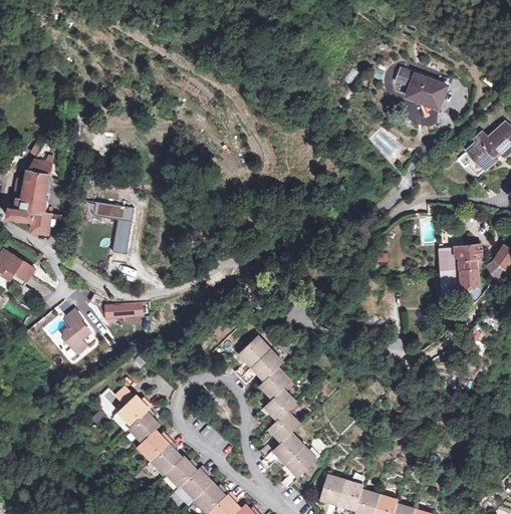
[(421,35),(416,43),(437,55),(442,47),(421,35)]
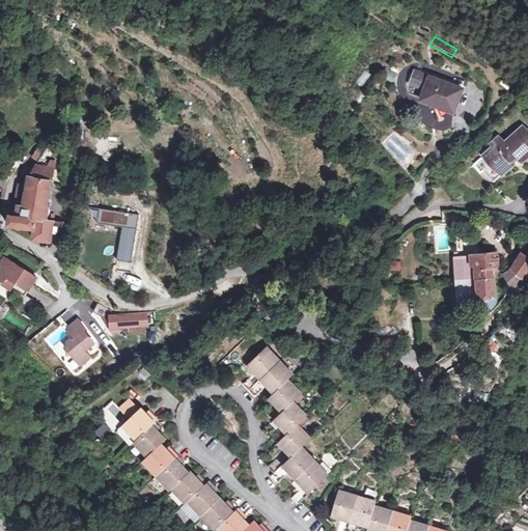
[(390,81),(392,71),(380,68),(378,78),(390,81)]
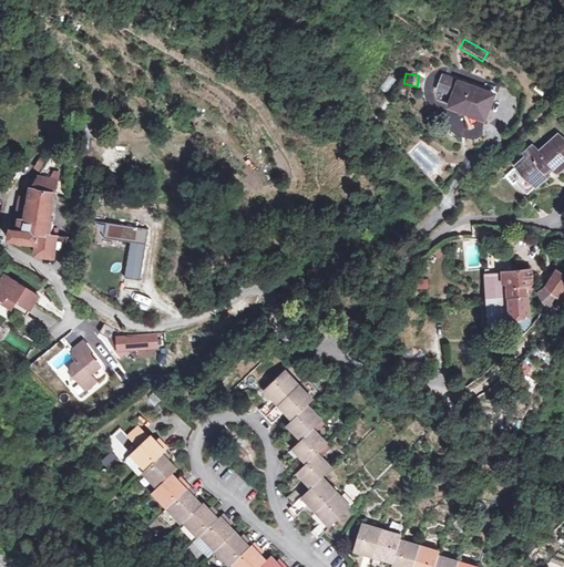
[(387,93),(391,78),(382,74),(377,90),(387,93)]
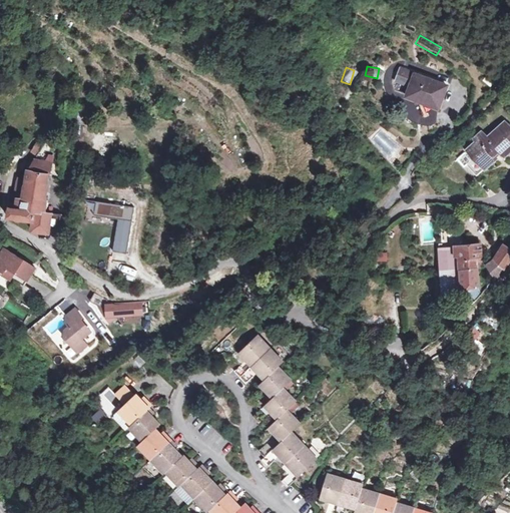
[(430,100),(439,80),(408,67),(398,88),(409,93),(410,91),(430,100)]
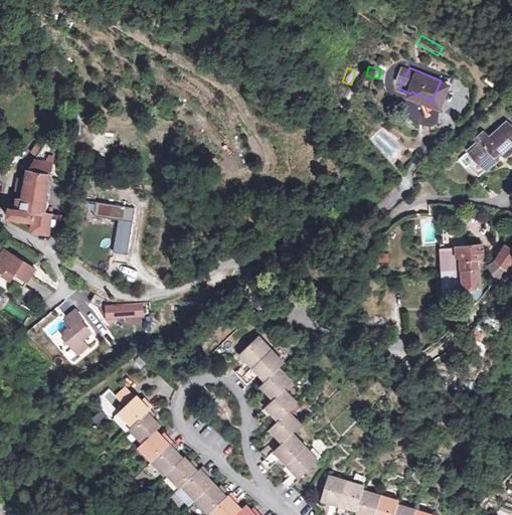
[(511,130),(511,126),(508,119),(487,131),(484,125),(478,129),(480,131),(471,137),(479,151),(481,150),(485,157),(503,147),(505,150),(511,146),(511,133),(511,131),(511,130)]
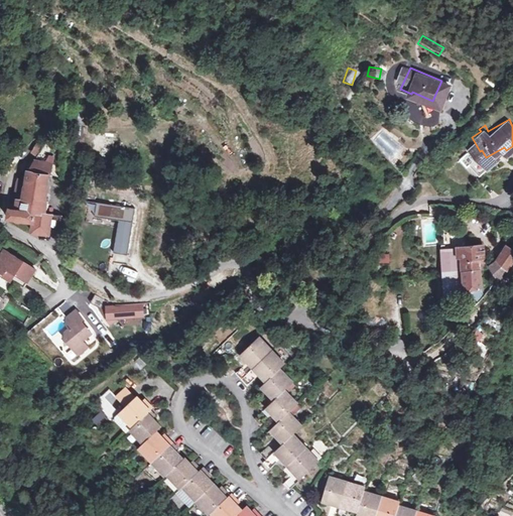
[(24,169),(24,171),(34,172),(35,162),(29,161),(24,169)]
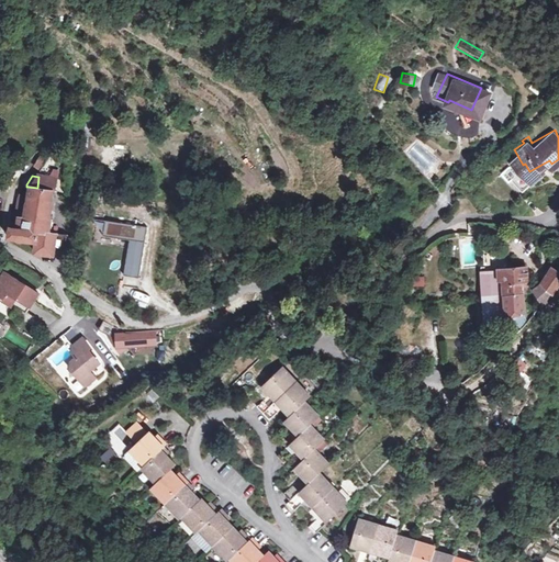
[(53,189),(54,178),(38,177),(37,188),(26,187),(23,214),(17,214),(15,221),(8,220),(7,238),(34,240),(33,254),(52,255),(53,248),(54,231),(47,231),(51,189),(53,189)]
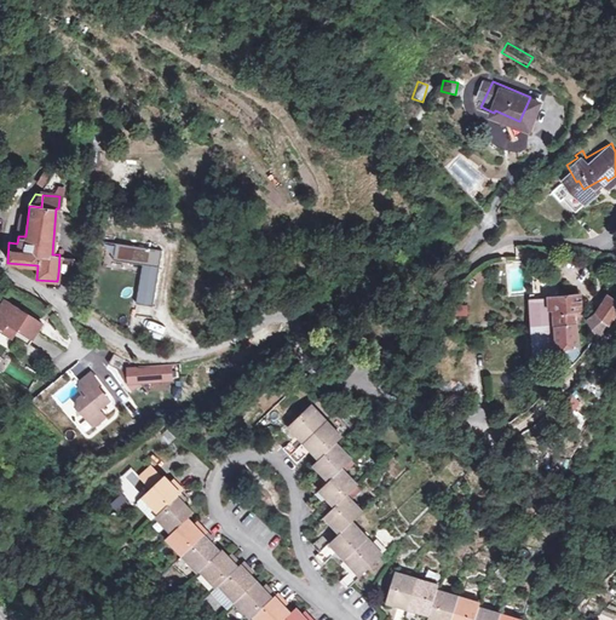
[(160,251),(115,244),(111,259),(140,265),(134,304),(151,306),(160,251)]
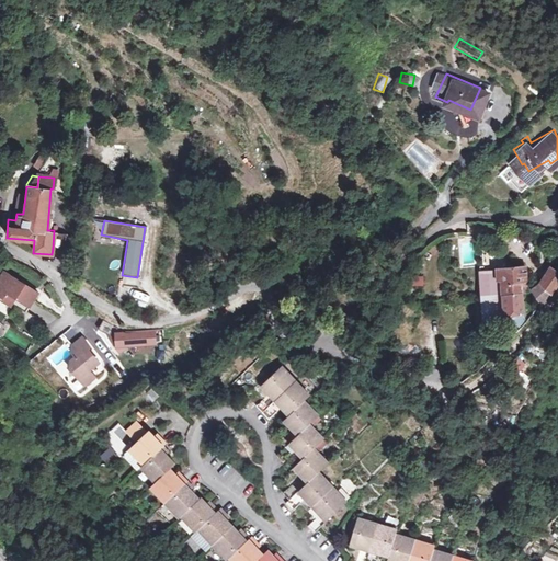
[(64,231),(54,230),(53,248),(63,249),(64,231)]
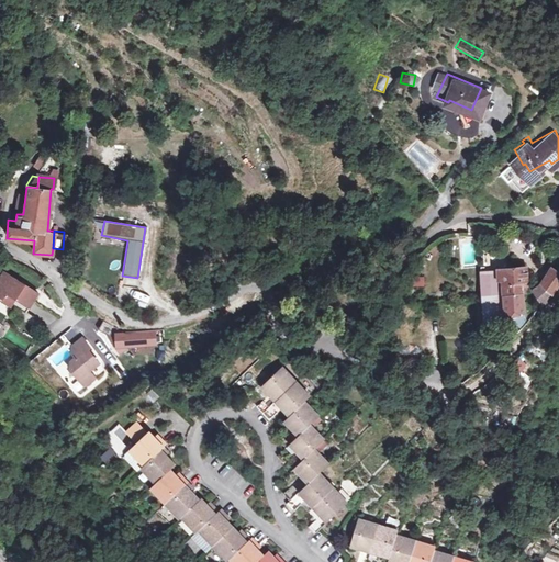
[(480,270),(481,296),(525,293),(530,293),(528,267),(480,270)]
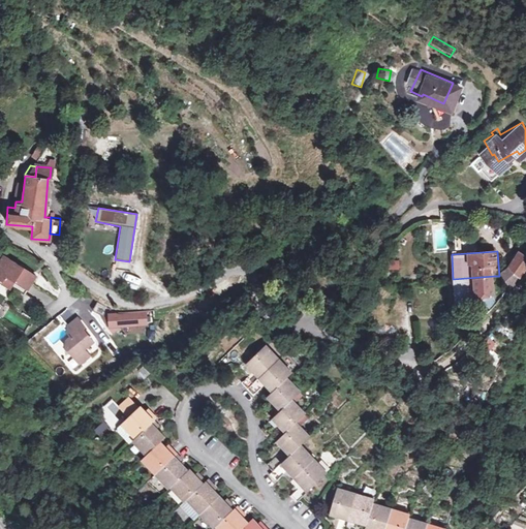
[(516,258),(511,270),(519,277),(525,269),(525,254),(522,251),(516,258)]
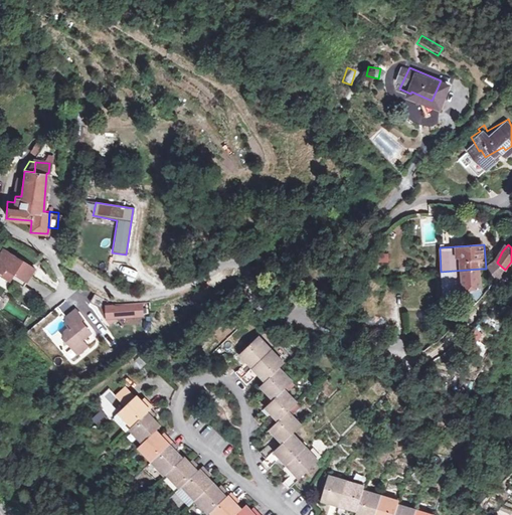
[(12,280),(23,287),(34,270),(22,262),(22,263),(13,258),(14,256),(3,250),(0,255),(0,272),(3,274),(2,277),(10,282),(12,280)]
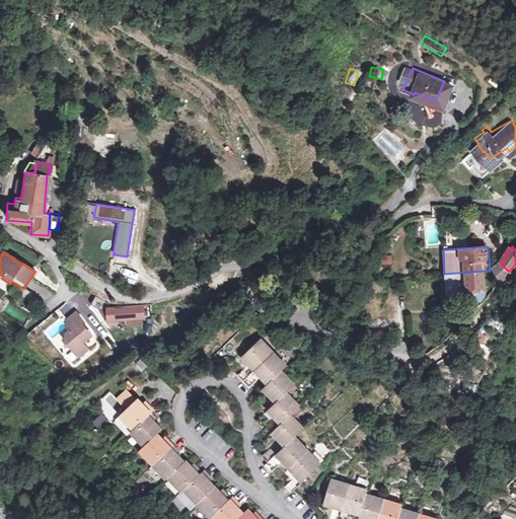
[(388,264),(388,254),(377,254),(377,264),(388,264)]
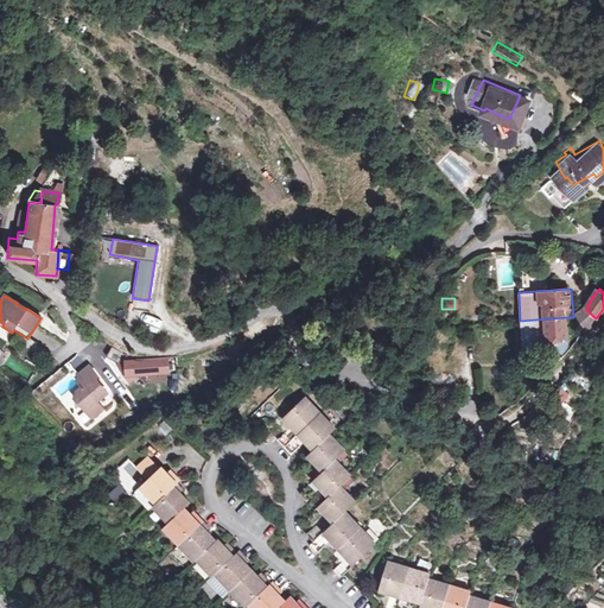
[(596,318),(586,310),(578,316),(586,330),(596,318)]
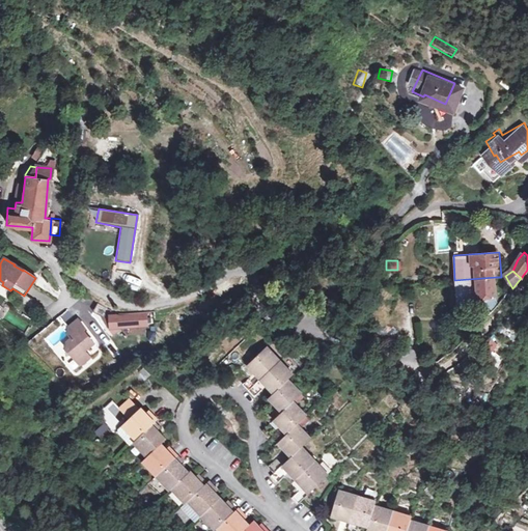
[(489,304),(491,312),(499,305),(498,304),(496,277),(454,280),(454,305),(489,304)]
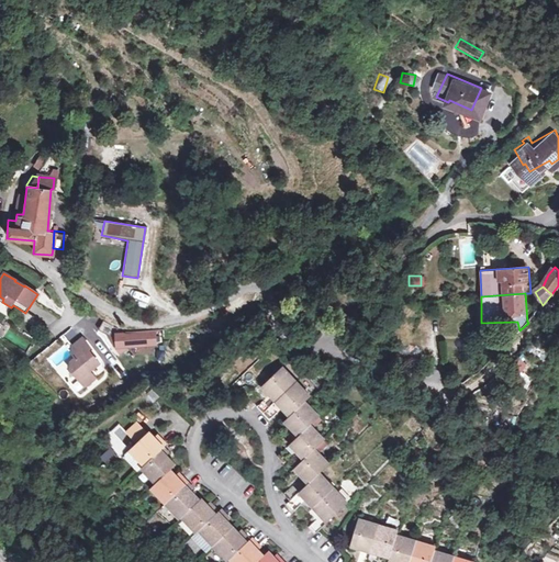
[(13,305),(11,307),(2,321),(11,326),(15,329),(25,313),(13,305)]
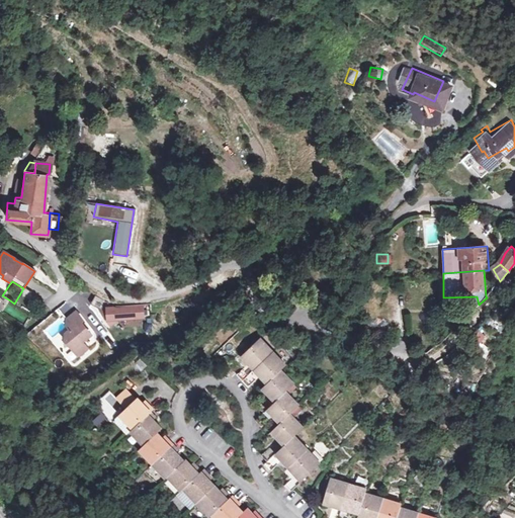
[(37,287),(33,293),(41,298),(46,292),(37,287)]
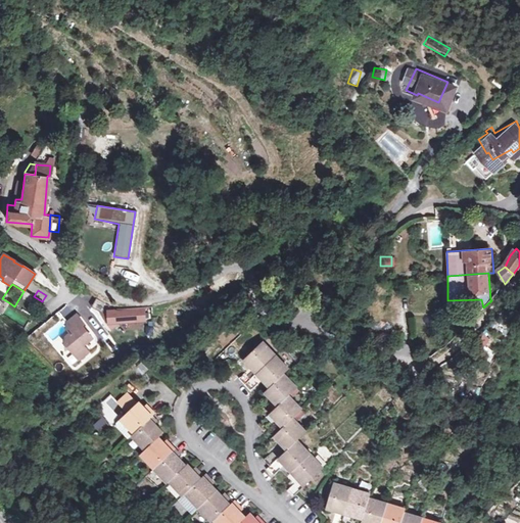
[(114,308),(96,297),(91,307),(101,313),(100,314),(110,329),(120,322),(144,321),(143,306),(114,308)]
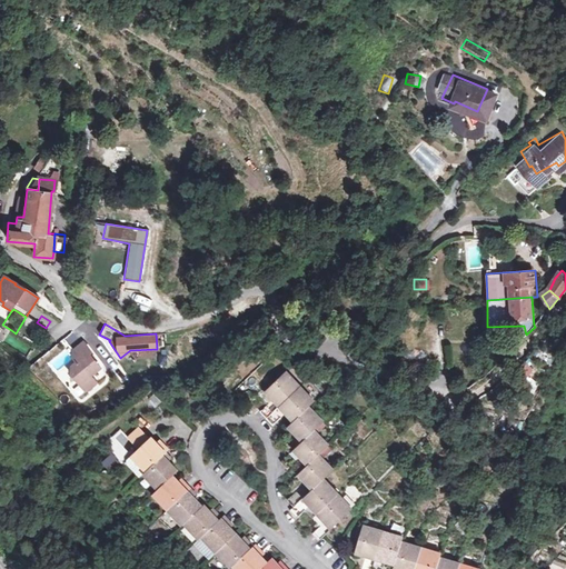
[(71,373),(86,390),(95,382),(90,376),(100,368),(88,353),(90,352),(82,343),(73,351),(73,358),(77,362),(72,367),(71,373)]
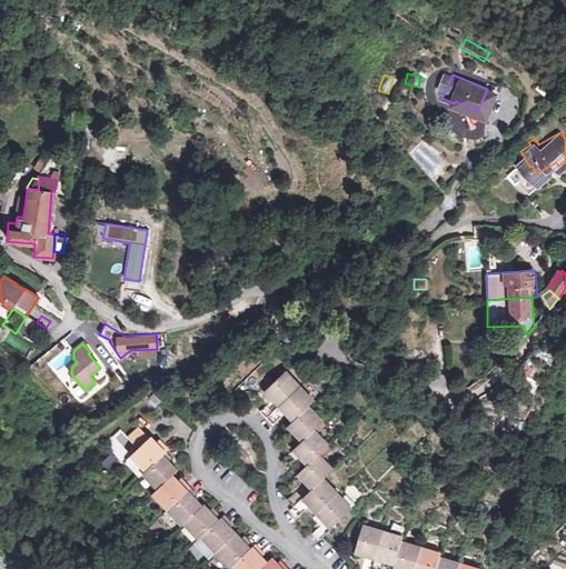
[(267,417),(300,386),(286,370),(266,389),(274,398),(260,410),(267,417)]
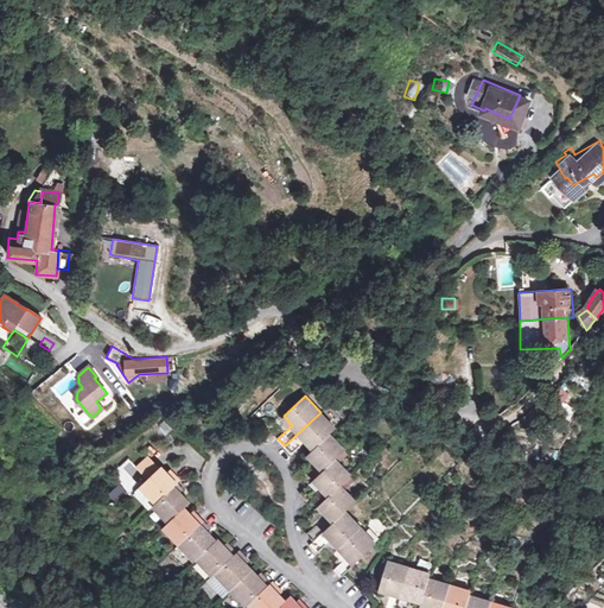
[(555,416),(564,406),(553,398),(546,409),(555,416)]
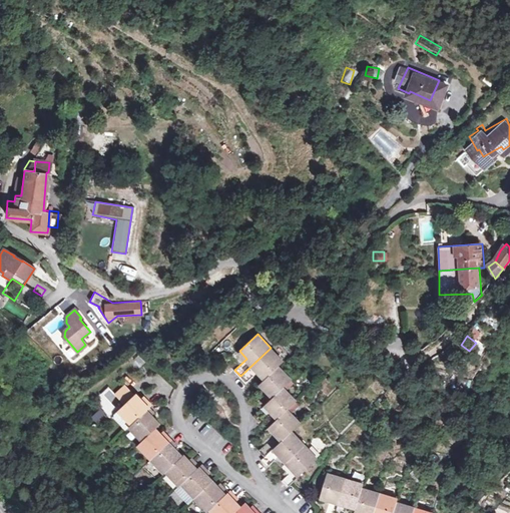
[(283,361),(271,348),(240,376),(246,382),(259,371),(266,378),(279,366),(283,361)]
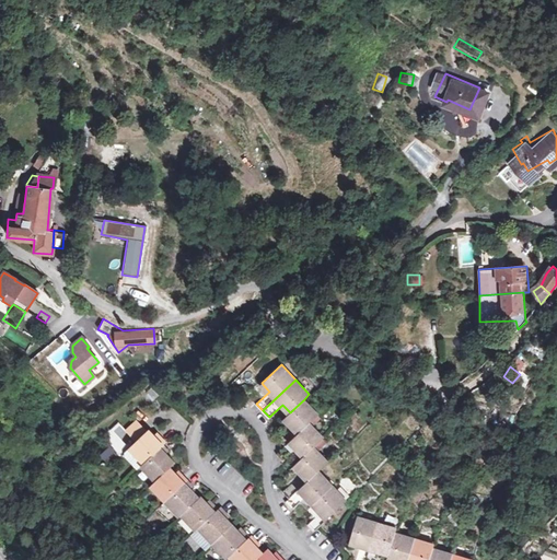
[(304,399),(290,412),(285,417),(292,426),(279,439),(285,445),(309,422),(318,413),(304,399)]
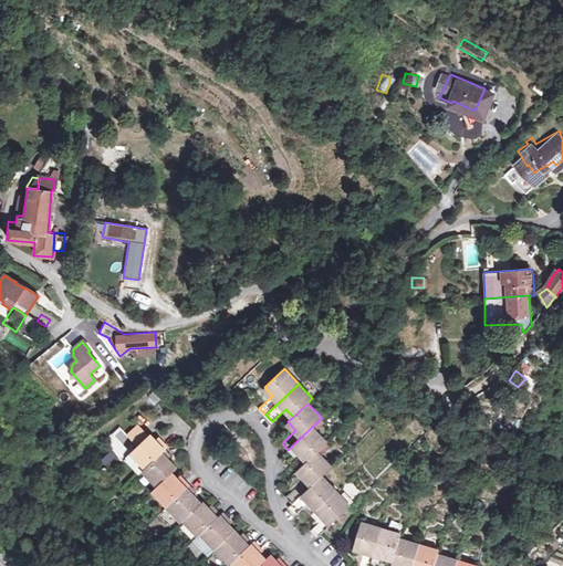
[(128,433),(138,444),(148,436),(138,425),(128,433)]
